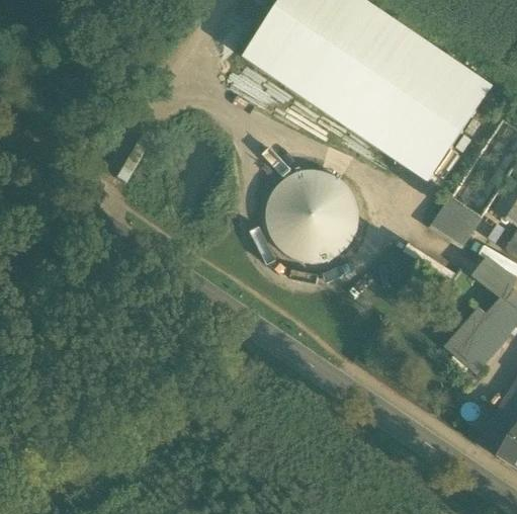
[(490,87),(360,0),(281,0),(244,58),(426,181),(490,87)]
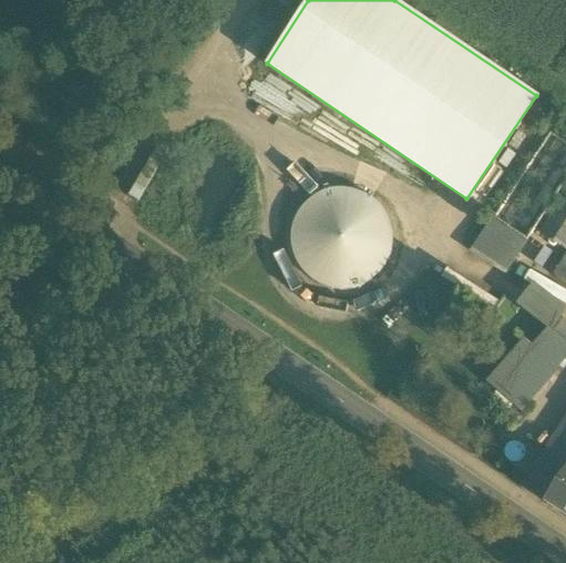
[(296,101),(290,111),(340,141),(347,132),(296,101)]
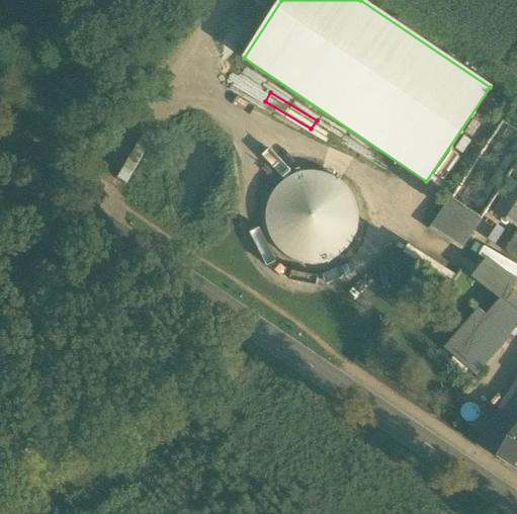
[(516,129),(502,118),(450,196),(481,217),(516,161),(516,129)]
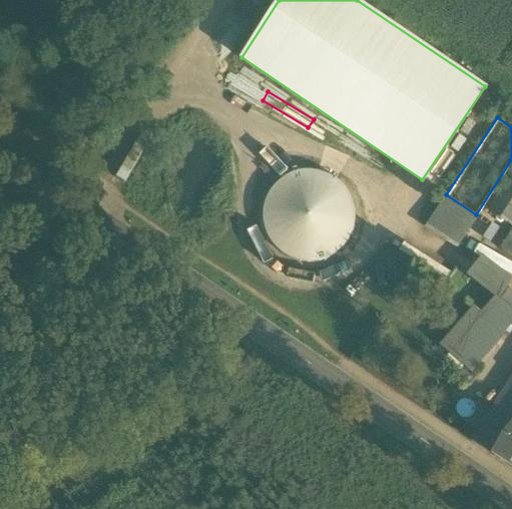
[(289,255),(306,259),(324,256),(339,246),(349,232),(353,215),(351,197),(341,182),(327,172),(310,168),(292,170),(277,180),(267,194),(263,211),(266,228),(275,243),(289,255)]
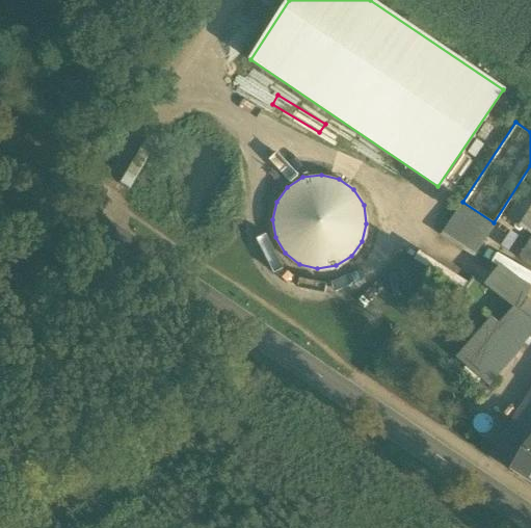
[(530,178),(508,211),(530,227),(530,178)]
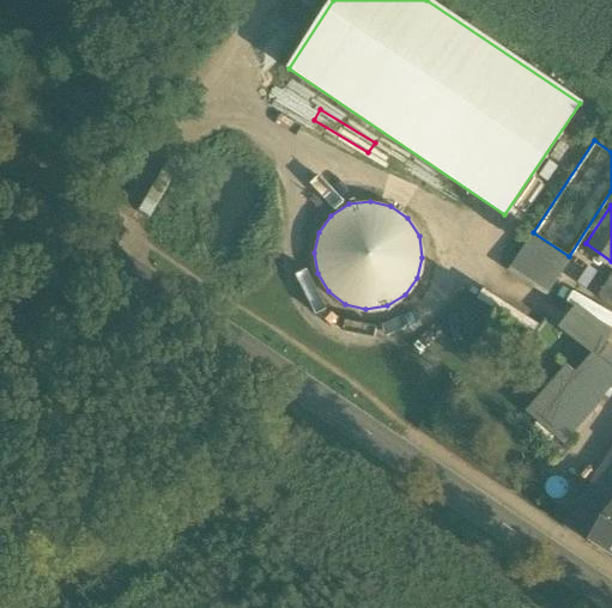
[(544,295),(569,256),(533,232),(507,269),(544,295)]
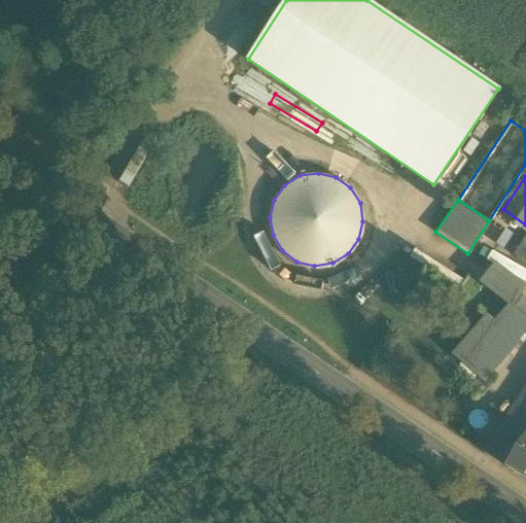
[(525,236),(515,253),(525,260),(525,236)]
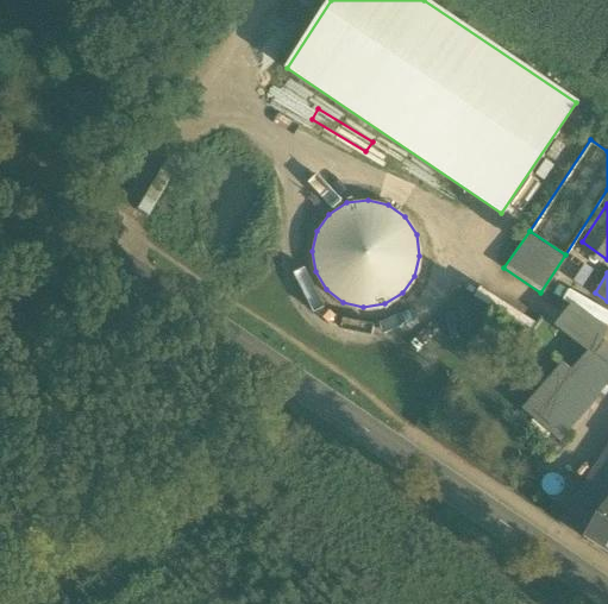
[(553,325),(588,351),(589,348),(600,337),(607,328),(572,301),(553,325)]
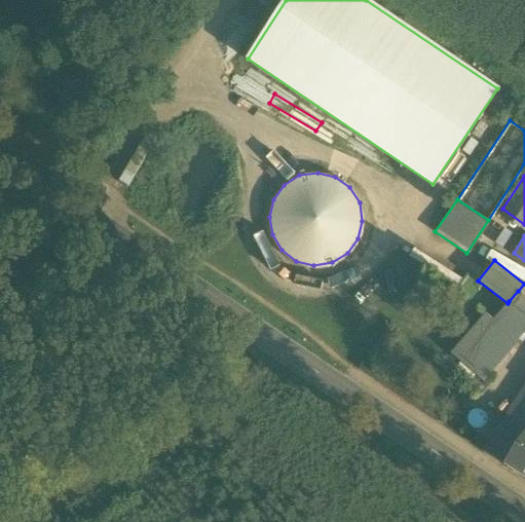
[(524,296),(518,291),(509,301),(524,314),(524,296)]
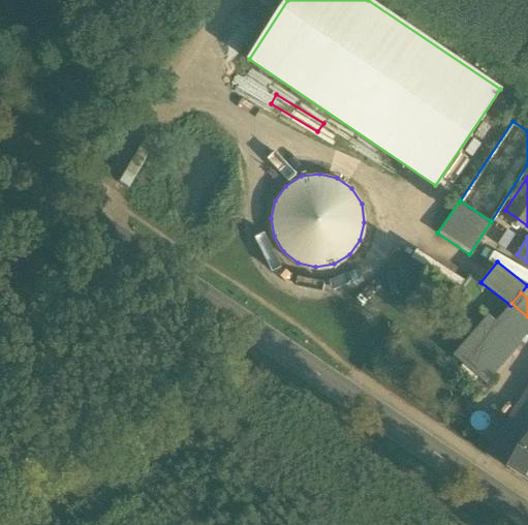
[(486,378),(527,328),(527,316),(511,303),(510,305),(495,319),(489,314),(455,351),(486,378)]
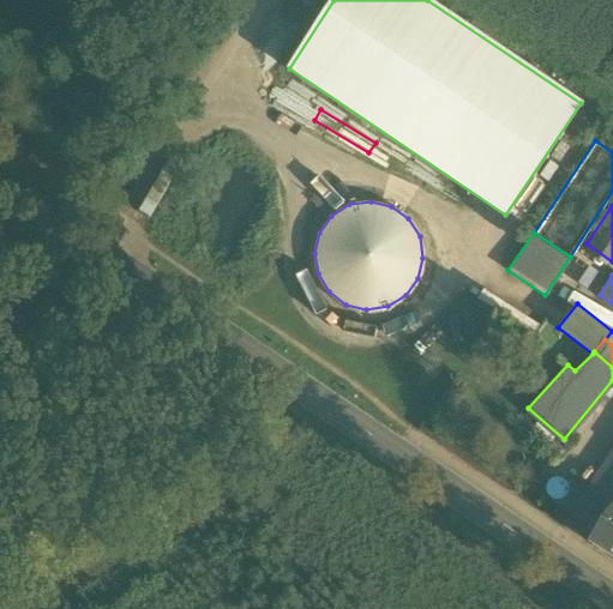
[(589,541),(612,504),(612,451),(564,524),(589,541)]
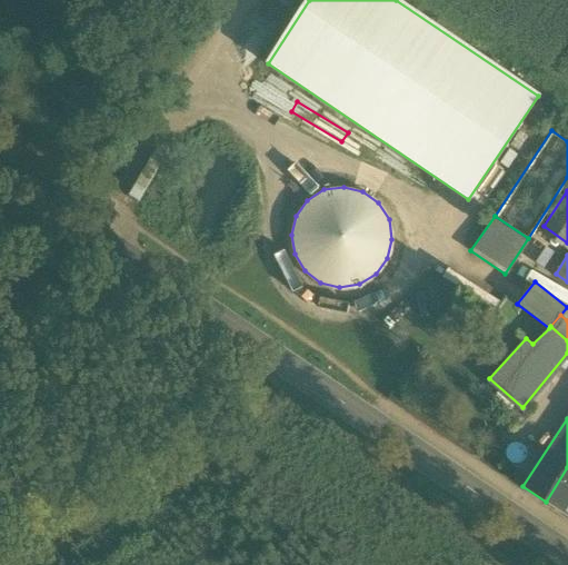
[(545,502),(567,517),(567,467),(546,502),(545,502)]
